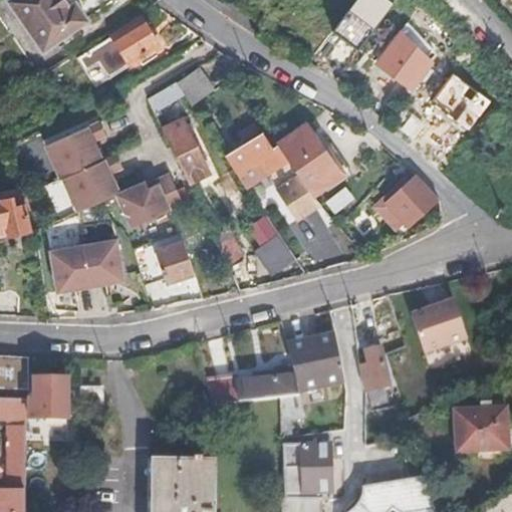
[(42,51),(86,21),(74,4),(67,8),(61,0),(12,0),(10,2),(42,51)]
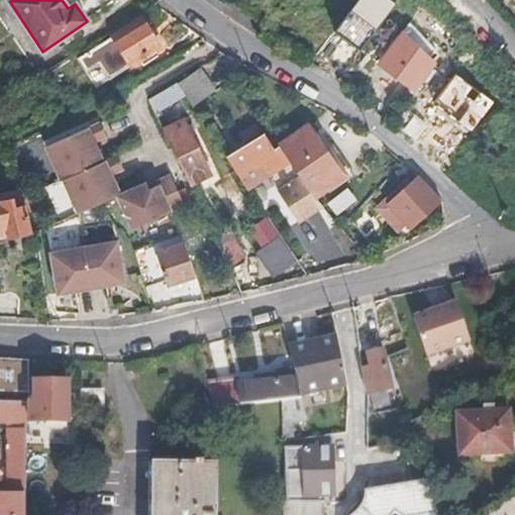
[(162,49),(142,20),(114,38),(132,67),(162,49)]
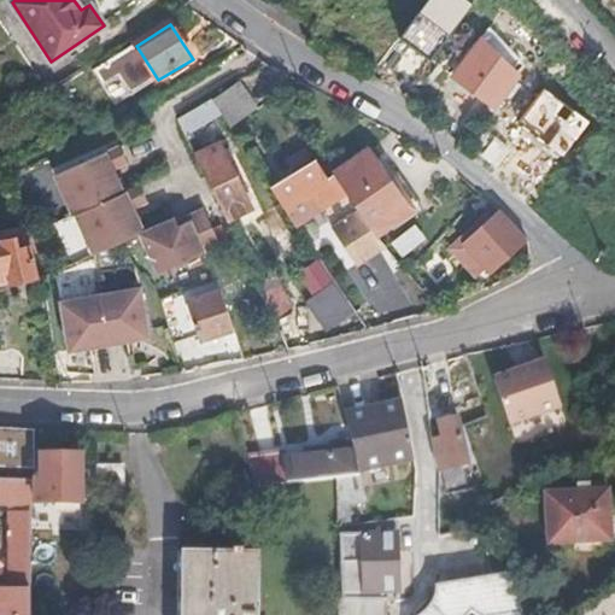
[(516,71),(473,36),(446,69),(490,104),(516,71)]
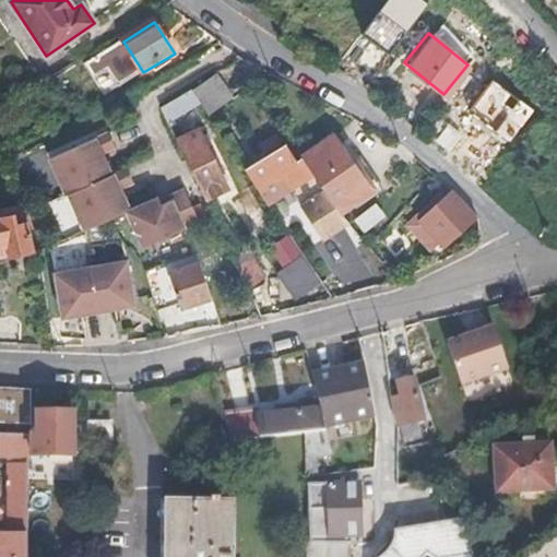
[(143,72),(123,42),(89,62),(96,74),(109,67),(120,85),(143,72)]
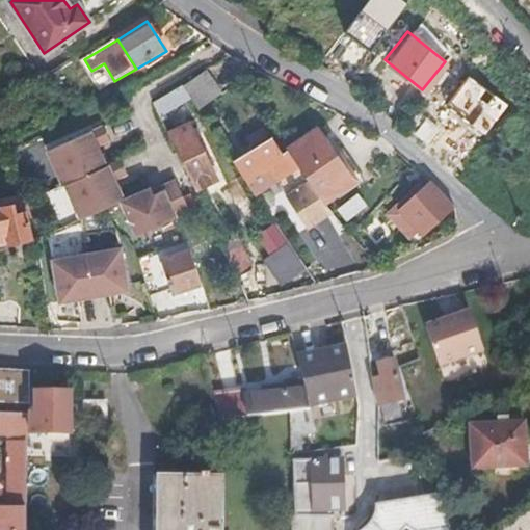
[(222,96),(205,72),(182,85),(191,99),(200,110),(222,96)]
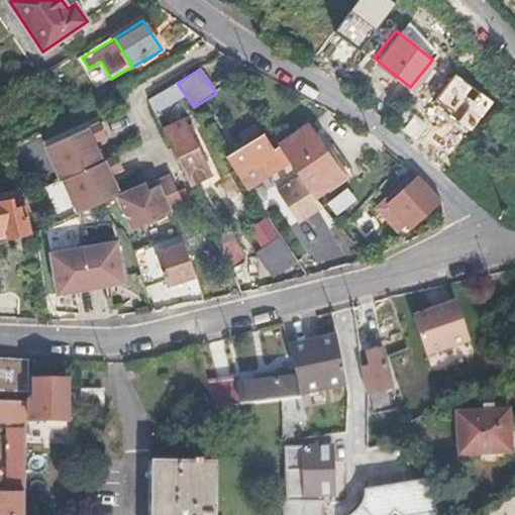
[(162,112),(186,96),(177,83),(150,98),(162,121),(166,118),(162,112)]
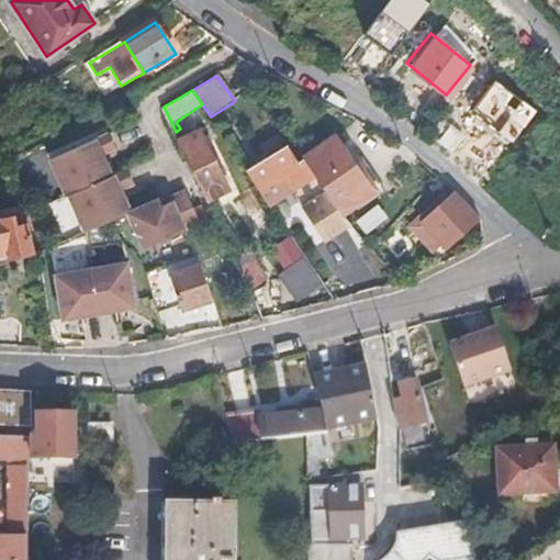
[(187,140),(180,129),(176,132),(180,142),(187,140)]
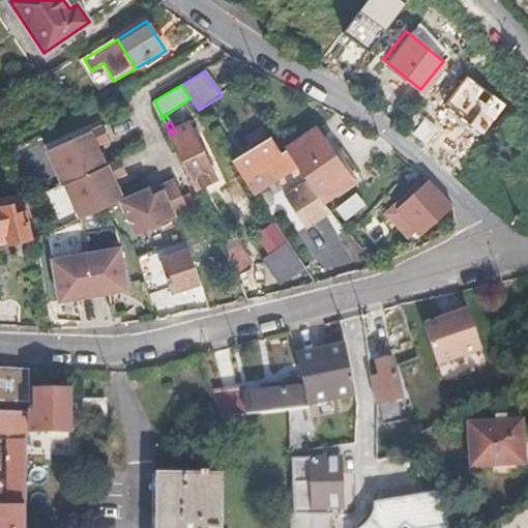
[(116,139),(110,123),(54,147),(67,181),(70,180),(84,215),(125,200),(140,236),(195,213),(182,183),(168,188),(169,193),(159,196),(155,186),(128,198),(120,178),(133,173),(126,157),(112,164),(104,143),(116,139)]
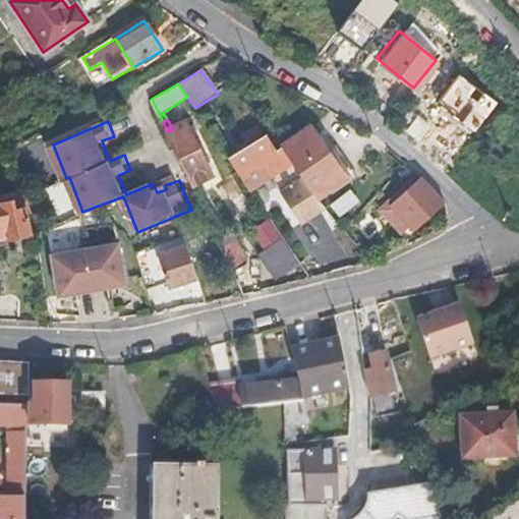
[(173,129),(167,131),(188,177),(208,165),(186,122),(173,129)]
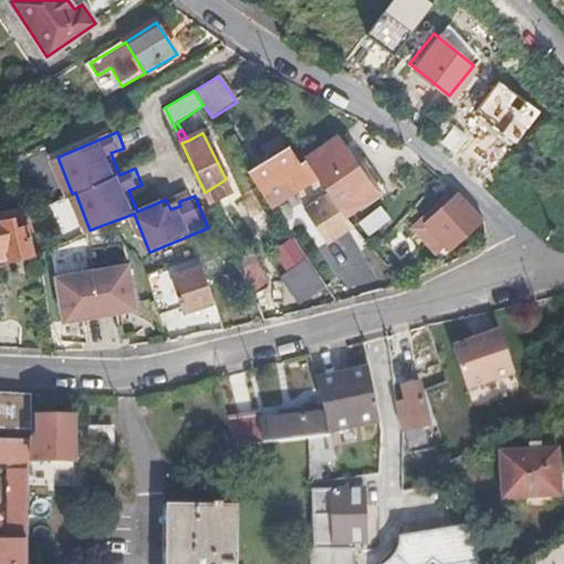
[(0,152),(18,146),(13,136),(0,139),(0,152)]
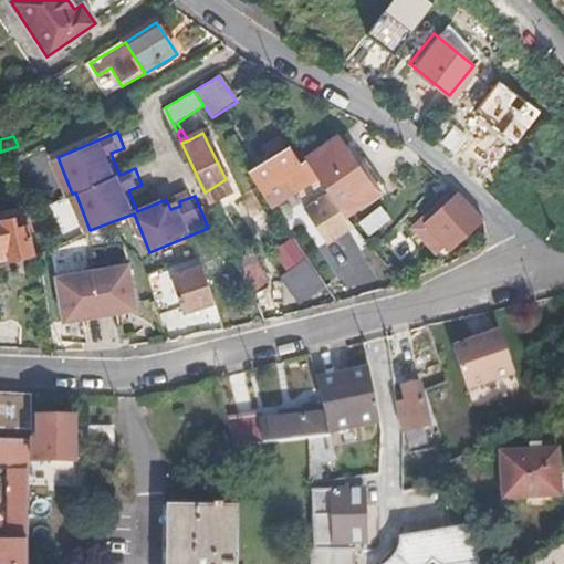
[(340,137),(305,160),(316,176),(329,192),(345,215),(379,192),(340,137)]
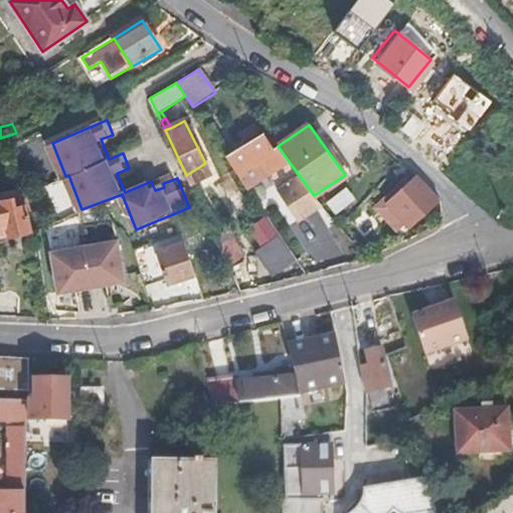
[(250,140),(225,156),(236,172),(246,188),(268,173),(288,160),(278,146),(274,148),(264,133),(258,136),(254,130),(247,135),(250,140)]
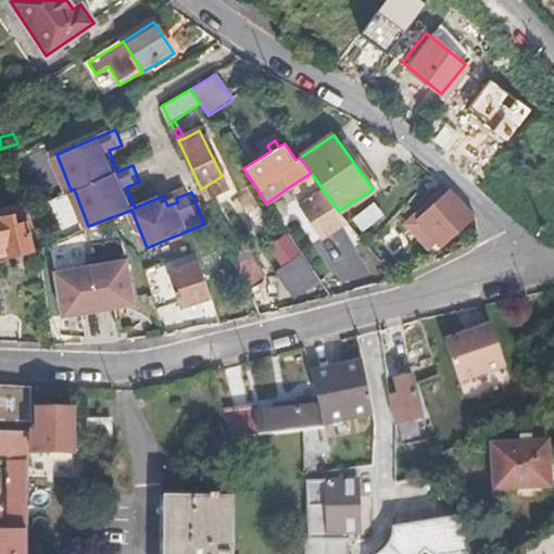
[(339,211),(323,189),(300,209),(327,241),(349,223),(339,211)]
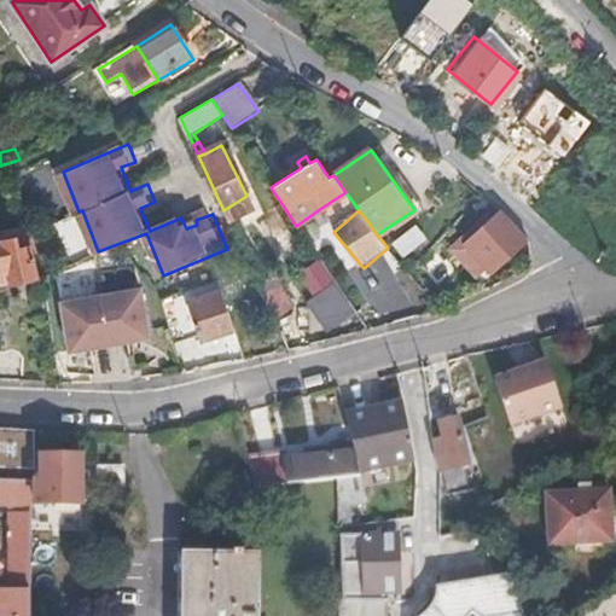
[(490,274),(527,242),(503,214),(493,222),(487,218),(451,250),(476,279),(487,271),(490,274)]
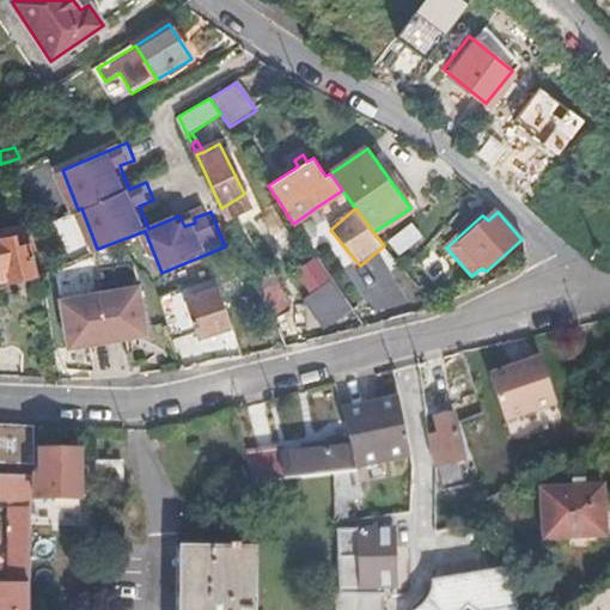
[(397,256),(424,238),(412,220),(385,238),(397,256)]
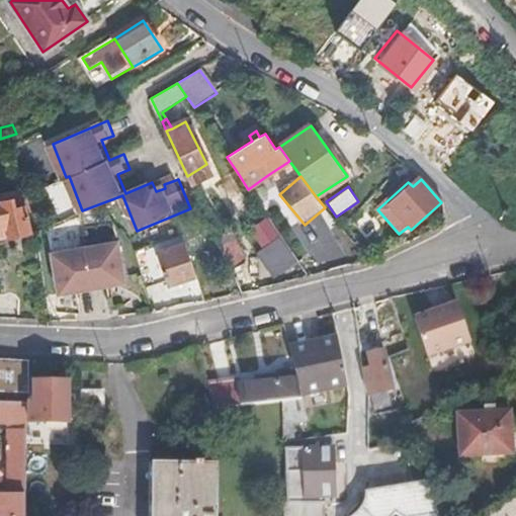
[(3,206),(0,207),(0,239),(30,233),(26,207),(16,209),(14,199),(2,202),(3,206)]
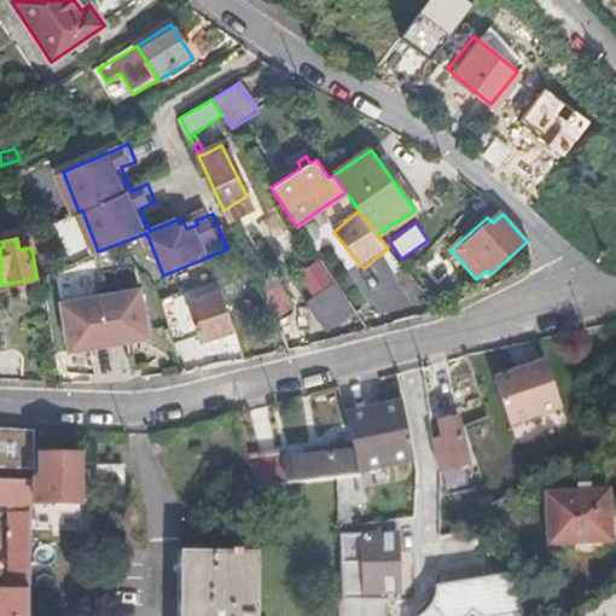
[(297,320),(280,283),(262,292),(279,329),(297,320)]
